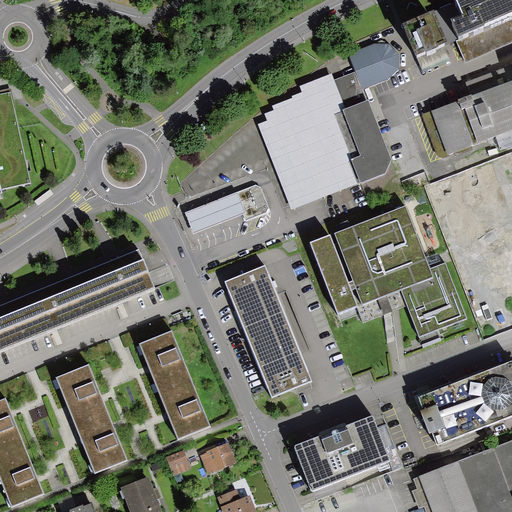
[(466,67),(511,46),(511,21),(502,0),(455,0),(441,6),(466,67)]
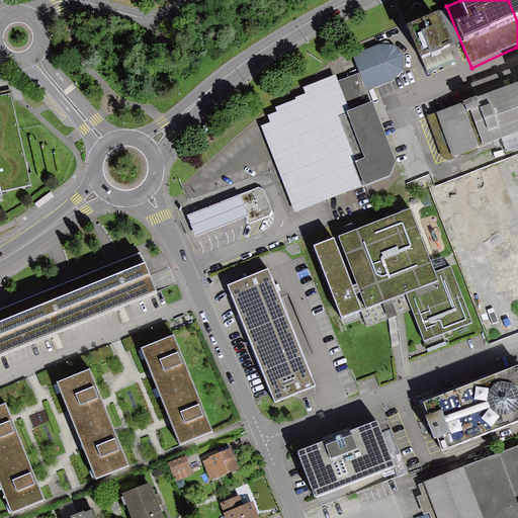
[(438,10),(407,23),(420,57),(452,44),(438,10)]
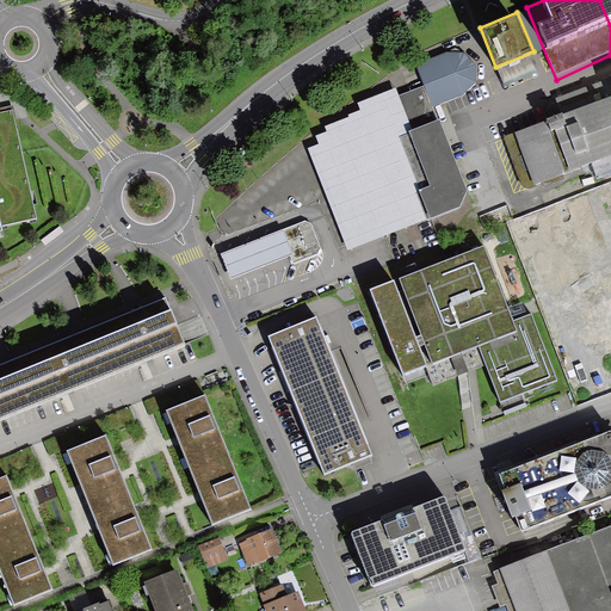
[(415,65),(425,86),(433,106),(462,96),(476,82),(476,65),(466,54),(456,54),(448,53),(415,65)]
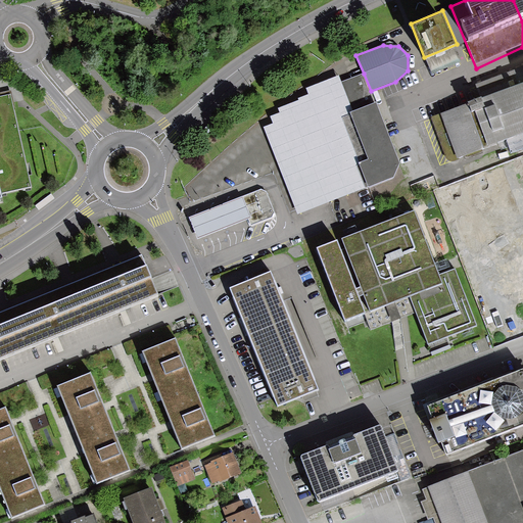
[(353,111),(340,116),(368,187),(393,177),(400,164),(371,91),(364,74),(342,82),(353,111)]
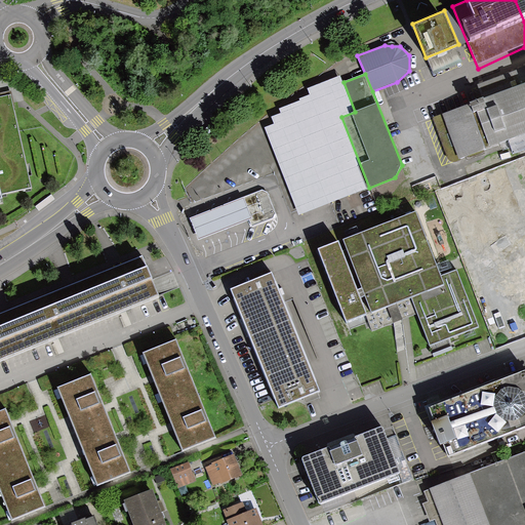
[(298,215),(369,188),(341,117),(355,112),(344,82),(340,76),(307,89),(309,95),(298,99),(299,102),(279,110),(280,114),(271,118),(273,124),(263,128),(298,215)]
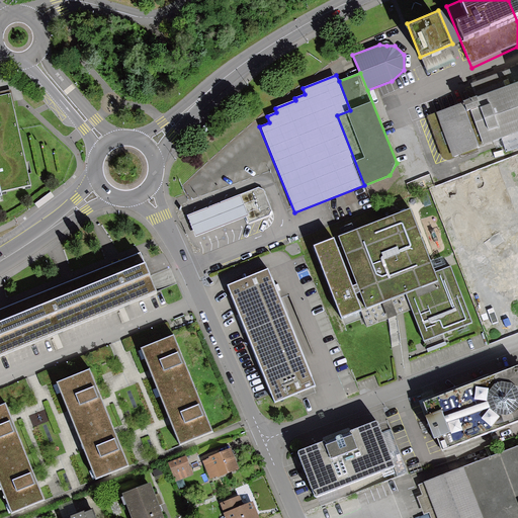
[(517,80),(428,115),(441,154),(443,157),(446,160),(450,159),(455,158),(455,156),(502,138),(507,152),(517,147),(517,80)]
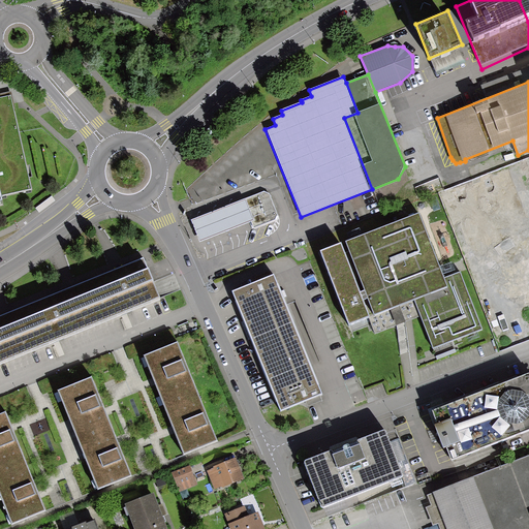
[(263,192),(191,221),(199,241),(252,221),(254,227),(276,218),(278,215),(269,193),(263,192)]
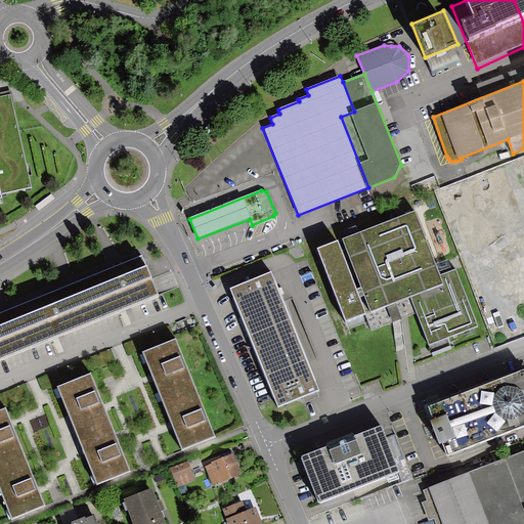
[(417,210),(343,238),(366,302),(360,303),(365,316),(372,331),(396,320),(416,312),(429,346),(479,325),(456,270),(440,274),(417,210)]
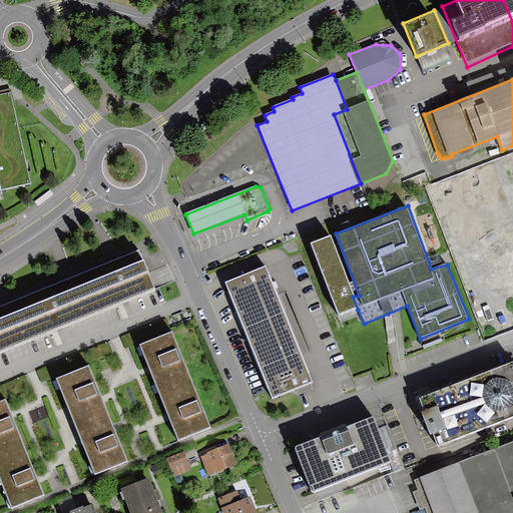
[(353,297),(330,238),(311,246),(339,317),(358,310),(353,297)]
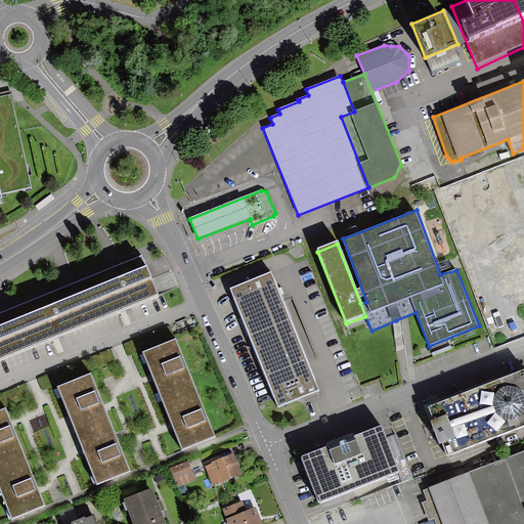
[(144,269),(0,326),(0,367),(150,308),(159,304),(150,285),(144,269)]
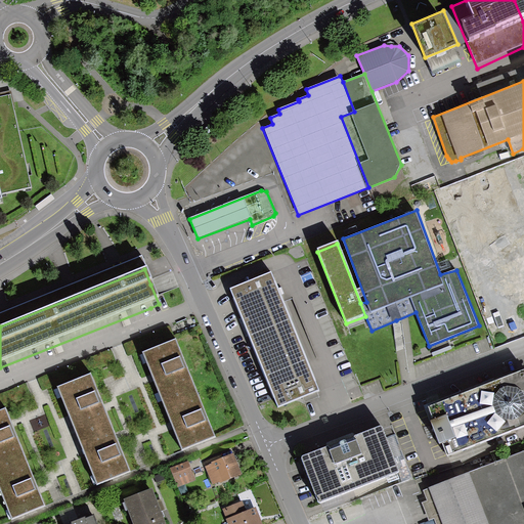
[(271,274),(231,291),(278,408),(319,392),(271,274)]
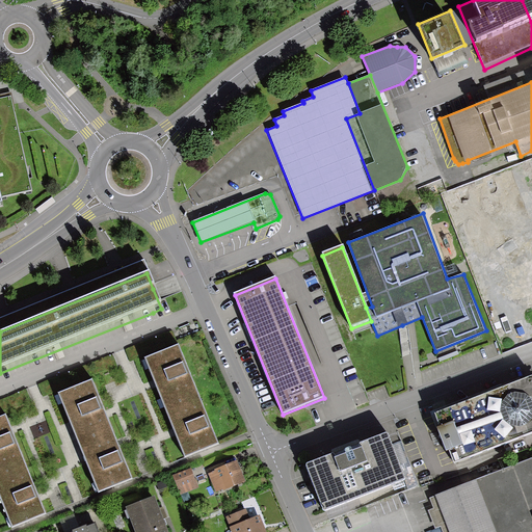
[(179,346),(145,358),(185,457),(217,445),(179,346)]
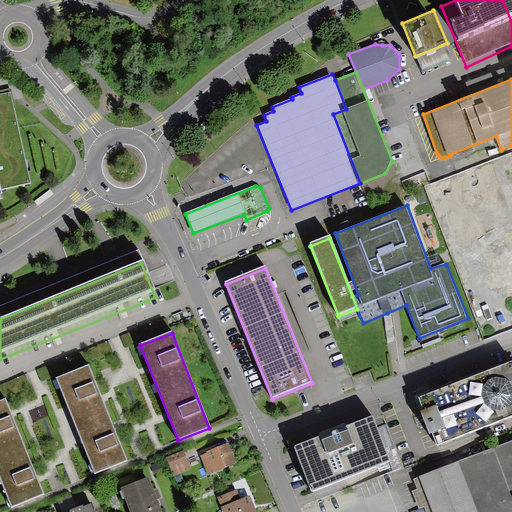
[(511,361),(419,397),(424,410),(421,411),(429,433),(432,432),(437,445),(511,416),(511,361)]
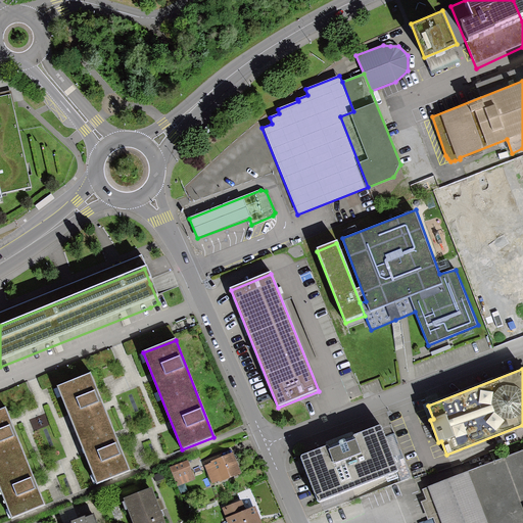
[(91,372),(57,385),(97,484),(130,472),(91,372)]
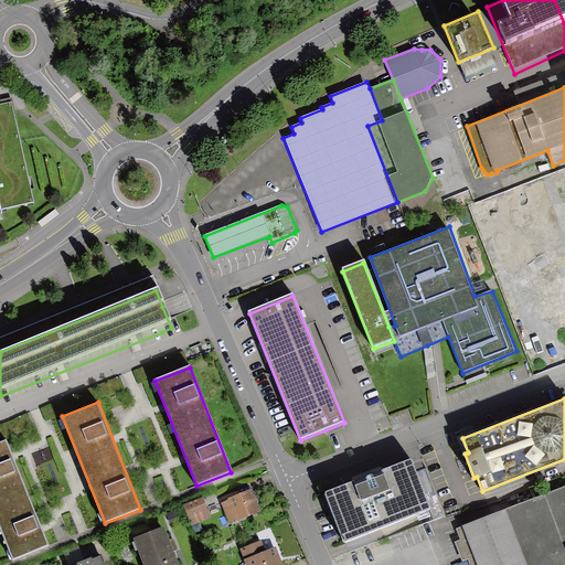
[(7,441),(0,444),(0,526),(13,561),(48,546),(7,441)]
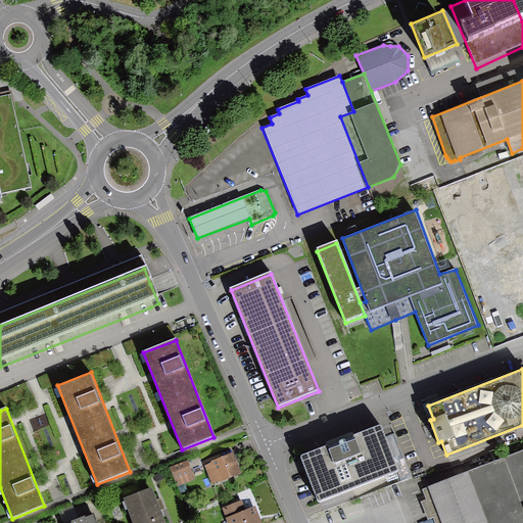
[(397,471),(379,426),(299,457),(318,502),(397,471)]
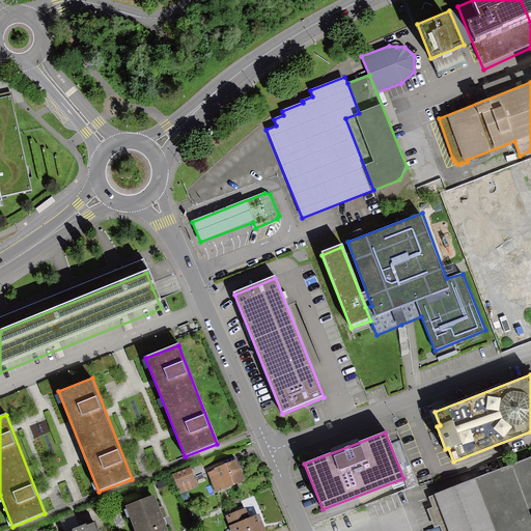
[(151,446),(144,449),(151,470),(160,467),(151,446)]
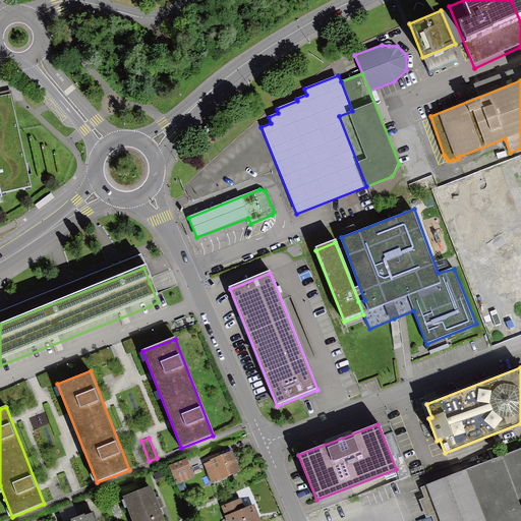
[(520,520),(520,448),(426,484),(440,520),(520,520)]
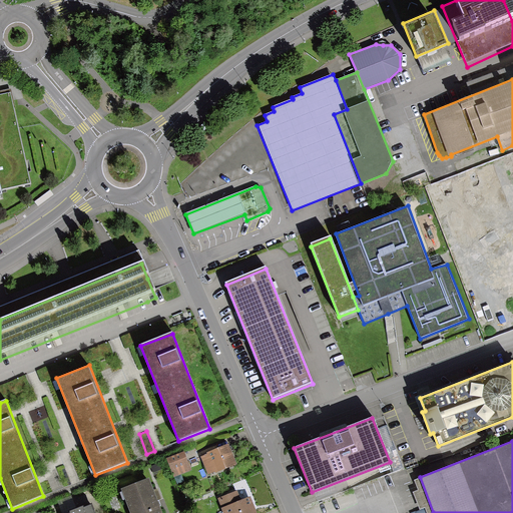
[(227,445),(200,456),(208,475),(235,464),(227,445)]
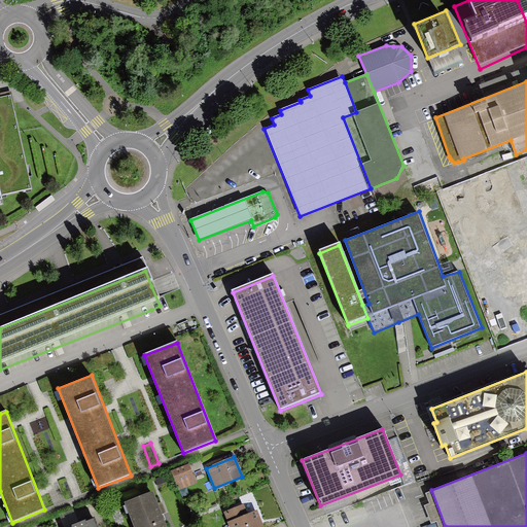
[(189,465),(172,471),(178,489),(196,483),(189,465)]
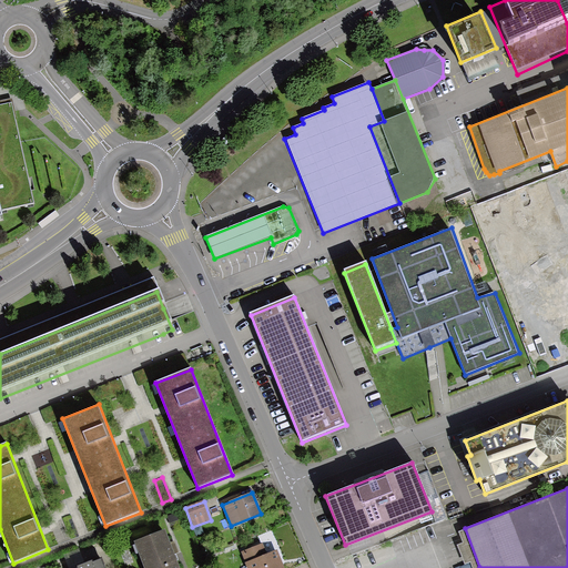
[(70,515),(62,518),(71,539),(79,536),(70,515)]
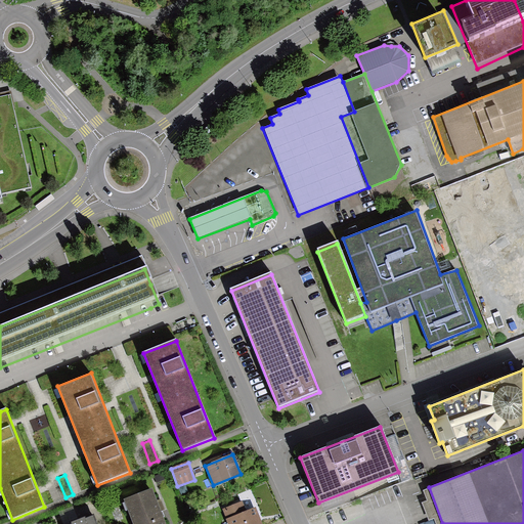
[(124,497),(133,523),(165,523),(162,515),(151,487),(124,497)]
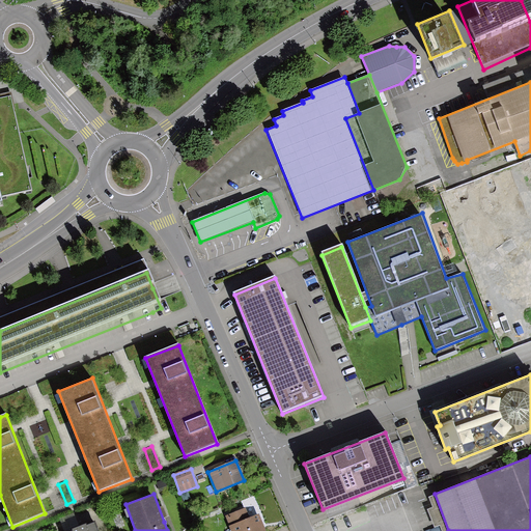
[(246,508),(225,516),(230,530),(266,530),(259,514),(250,518),(246,508)]
